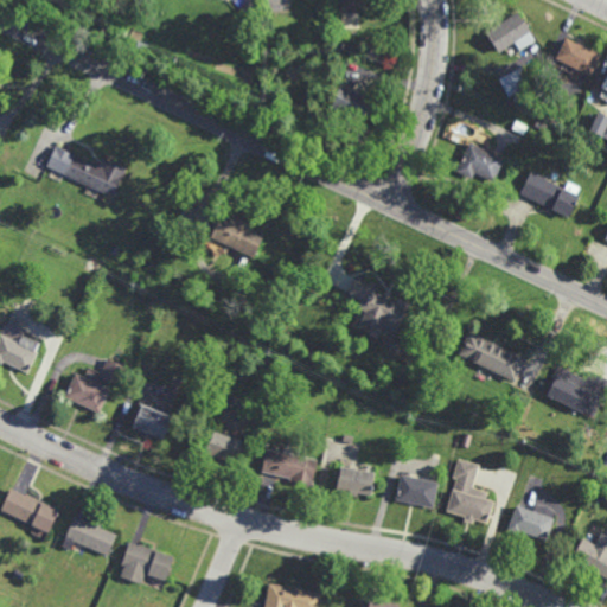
[(152,26),(144,24),(147,10),(157,12),(152,26)]
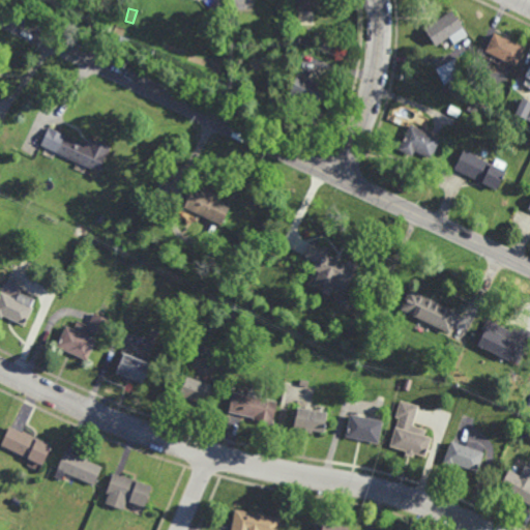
[(454,42),(449,35),(435,45),(424,28),(451,9),(468,34),(454,42)]
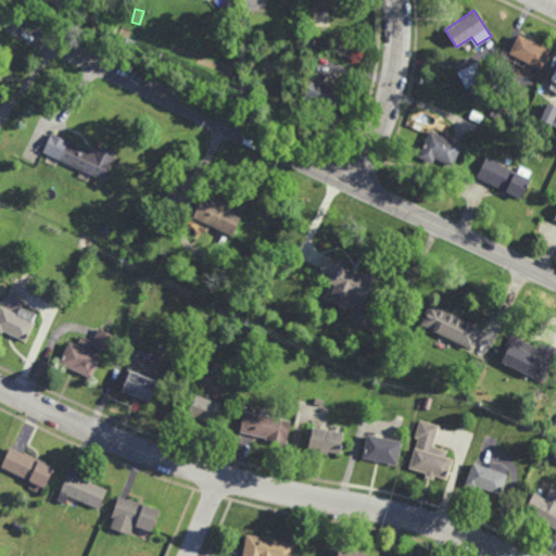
[(114,35),(104,29),(108,22),(118,27),(114,35)]
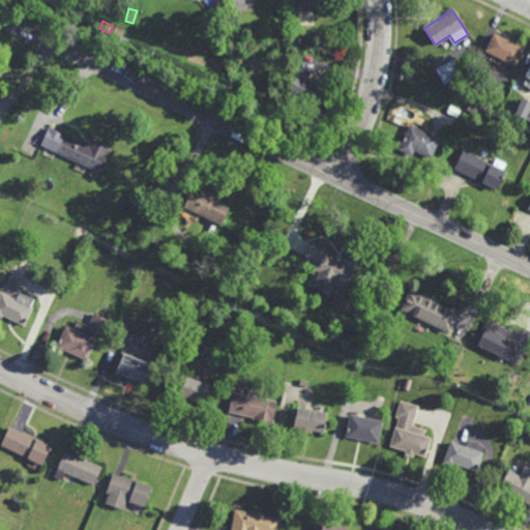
[(284,37),(280,24),(290,22),(293,34),(284,37)]
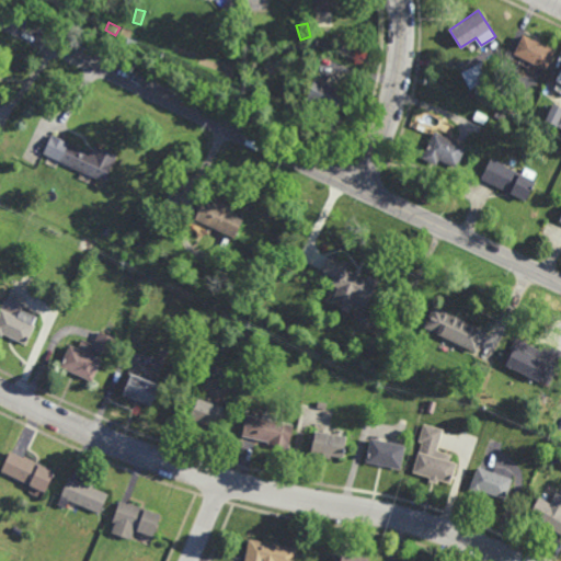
[(546,69),(513,52),(523,33),(556,50),(546,69)]
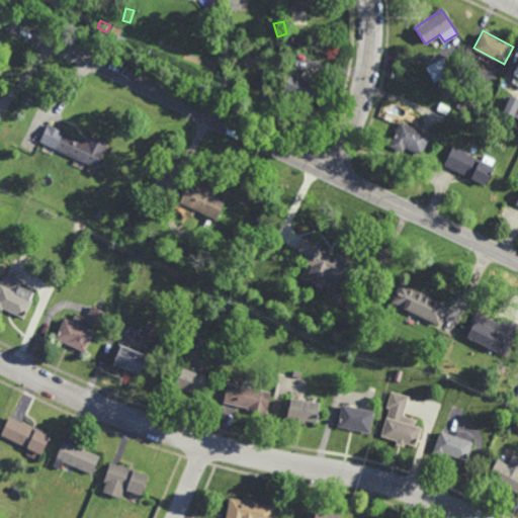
[(435,82),(426,66),(444,56),(453,72),(435,82)]
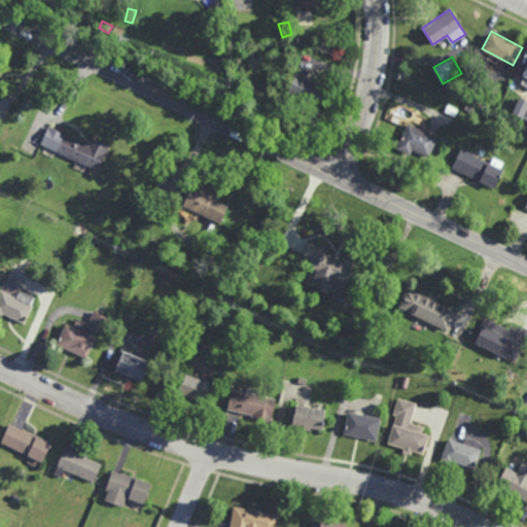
[(313,104),(287,92),(295,73),(322,85),(313,104)]
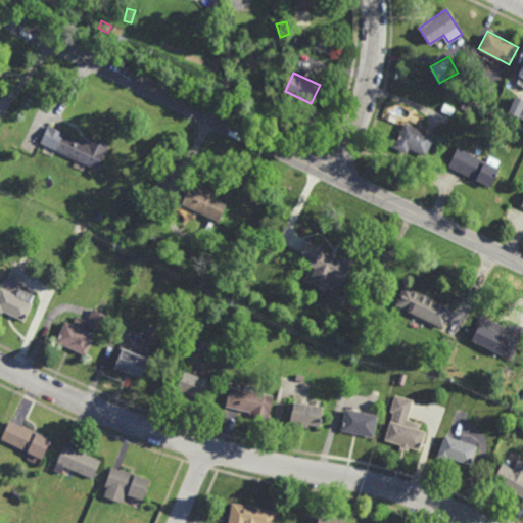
[(522,120),(509,112),(516,96),(522,99),(522,120)]
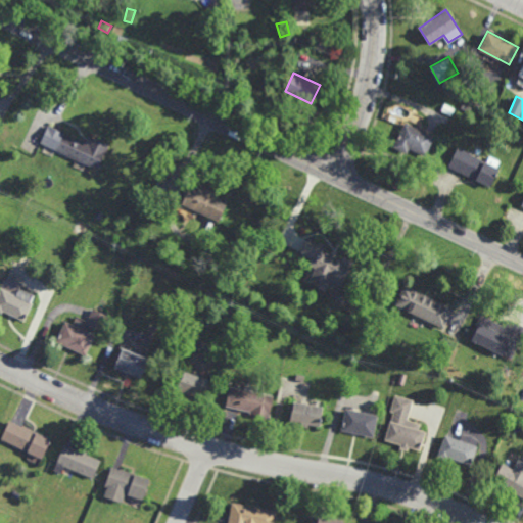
[(452,114),(441,110),(445,103),(455,107),(452,114)]
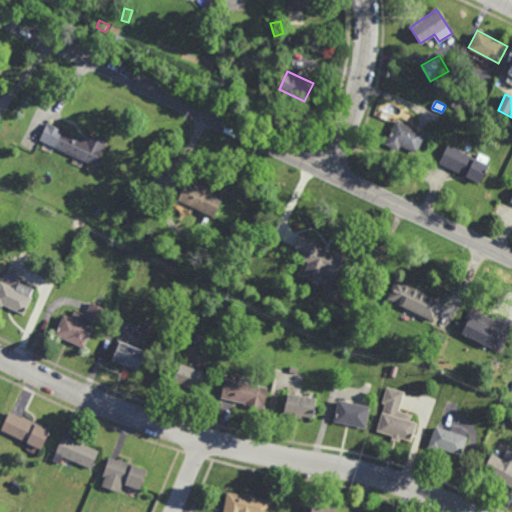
[(459,110),(451,106),(453,101),(461,104),(459,110)]
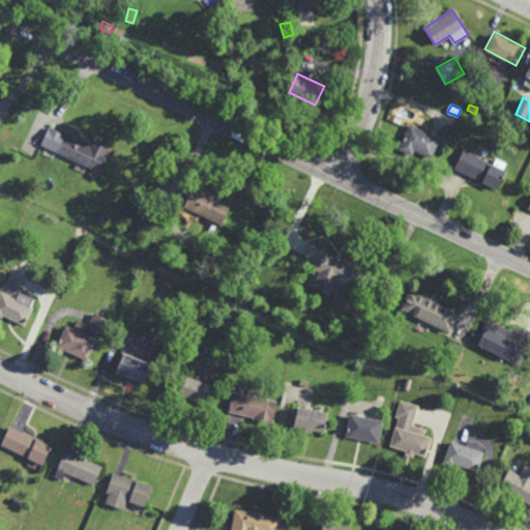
[(431,158),(414,150),(412,155),(398,148),(410,124),(440,139),(431,158)]
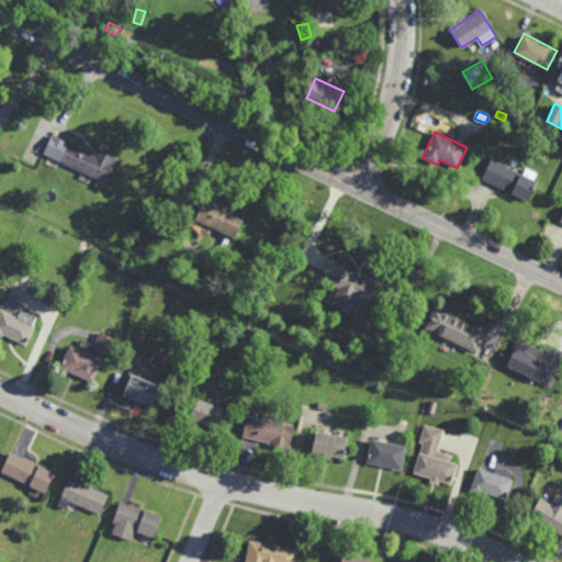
[(96,154),(99,146),(116,155),(104,181),(58,160),(68,141),(96,154)]
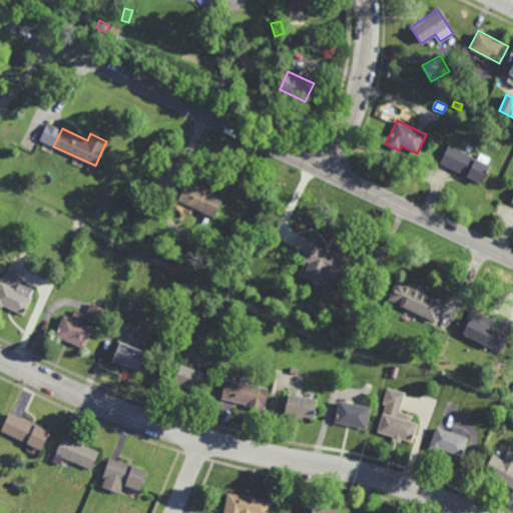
[(43,157),(27,150),(34,135),(49,142),(43,157)]
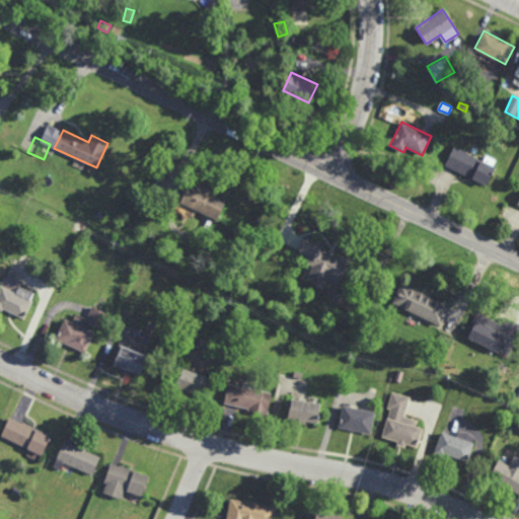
[(487,186),(445,165),(454,145),(467,151),(466,153),(496,167),(487,186)]
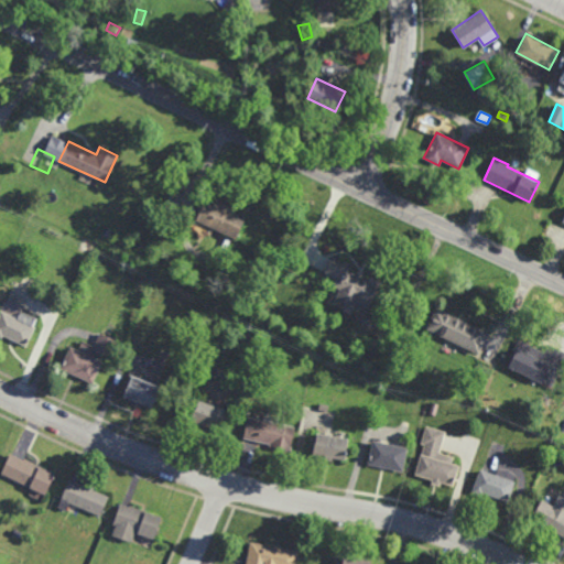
[(218,203),(219,201),(237,208),(236,212),(246,216),(236,238),(195,219),(206,197),(218,203)]
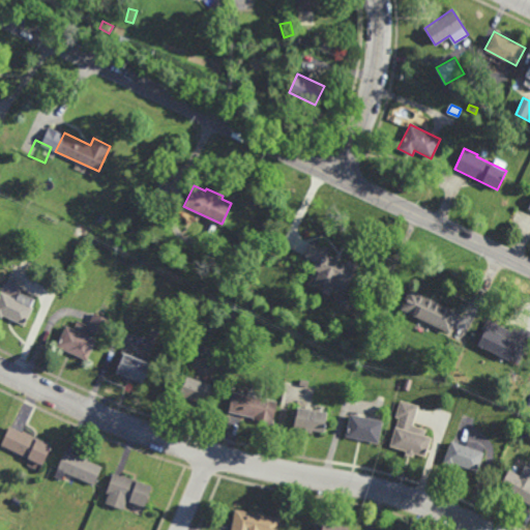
[(334,258),(335,256),(341,258),(340,260),(345,263),(347,260),(357,264),(346,291),(333,285),(328,295),(321,292),(324,286),(315,282),(319,272),(313,269),(316,262),(303,257),(311,241),(328,248),(326,254),(334,258)]
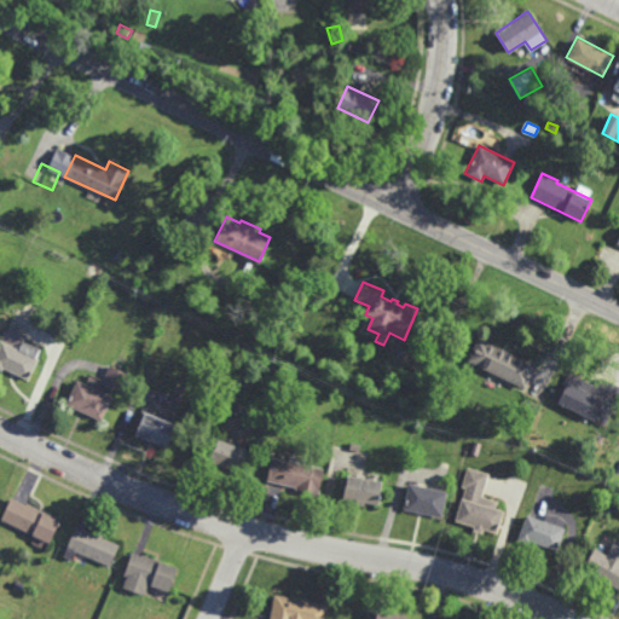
[(525,389),(467,360),(478,337),(537,366),(525,389)]
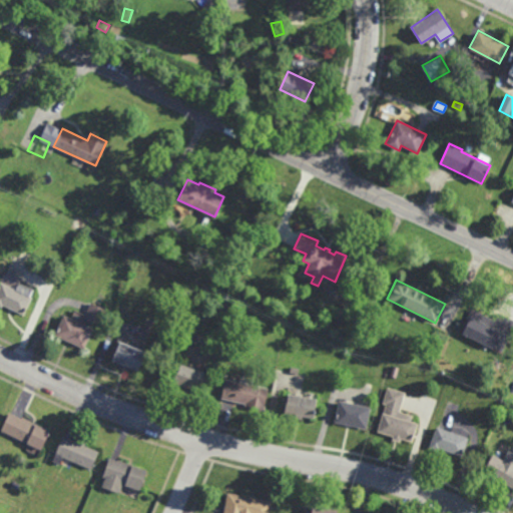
[(34,290),(30,297),(31,298),(23,315),(2,304),(1,307),(0,306),(0,285),(1,283),(15,290),(18,282),(34,290)]
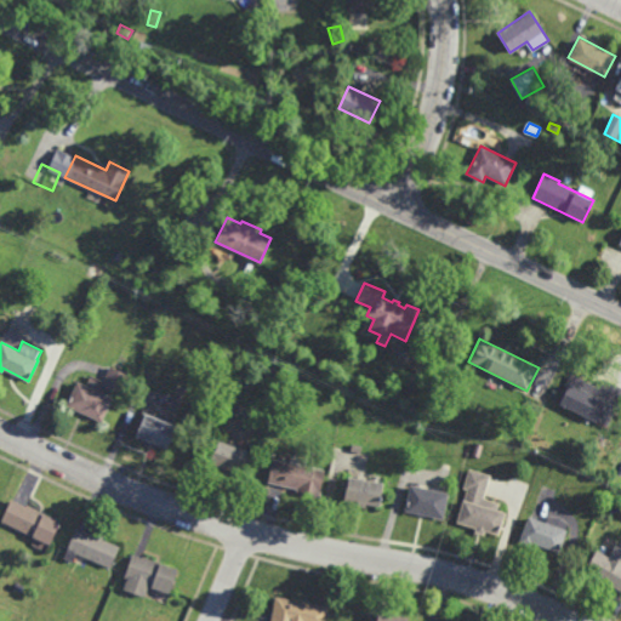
[(120,393),(101,385),(109,365),(129,374),(120,393)]
